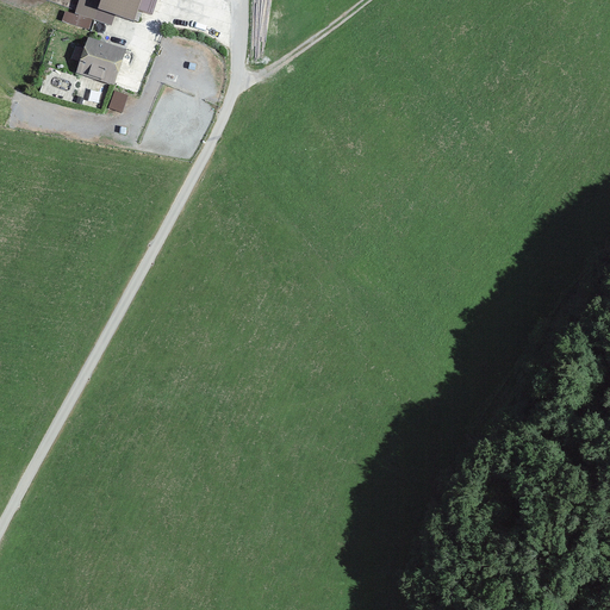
[(101,5),(87,0),(80,0),(75,14),(112,26),(116,16),(99,11),(101,5)]
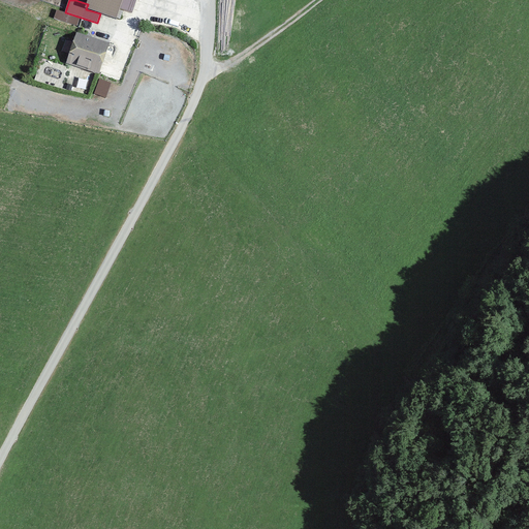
[(122,0),(75,0),(88,4),(86,9),(100,13),(116,20),(120,8),(122,0)]
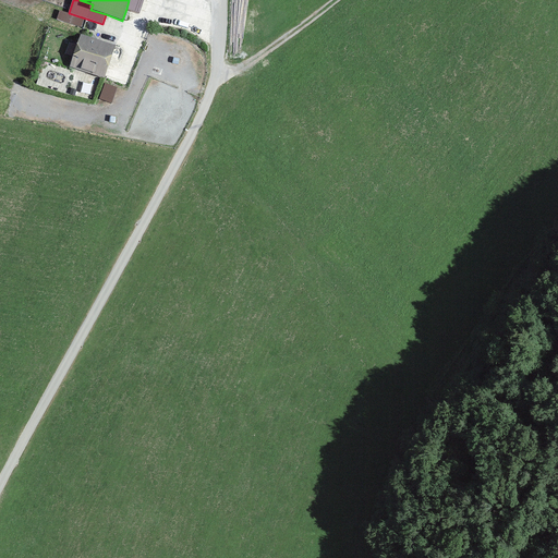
[(144,0),(129,0),(126,9),(140,14),(144,0)]
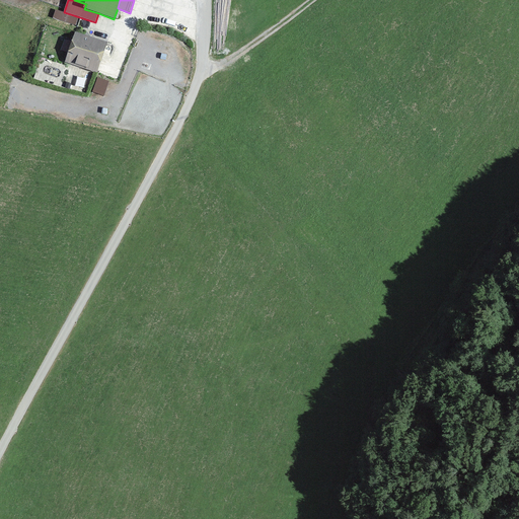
[(105,46),(76,35),(68,61),(96,71),(105,46)]
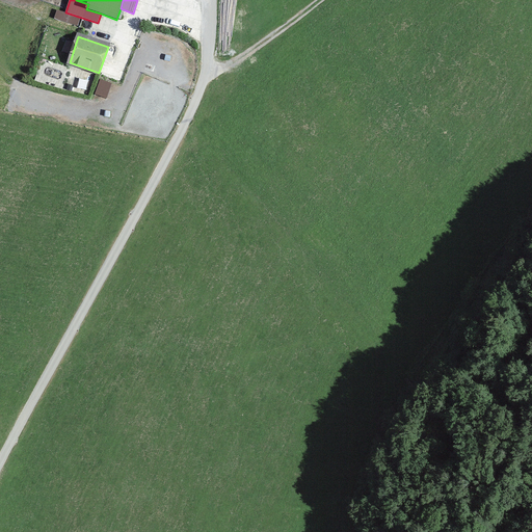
[(101,78),(95,94),(106,98),(112,82),(101,78)]
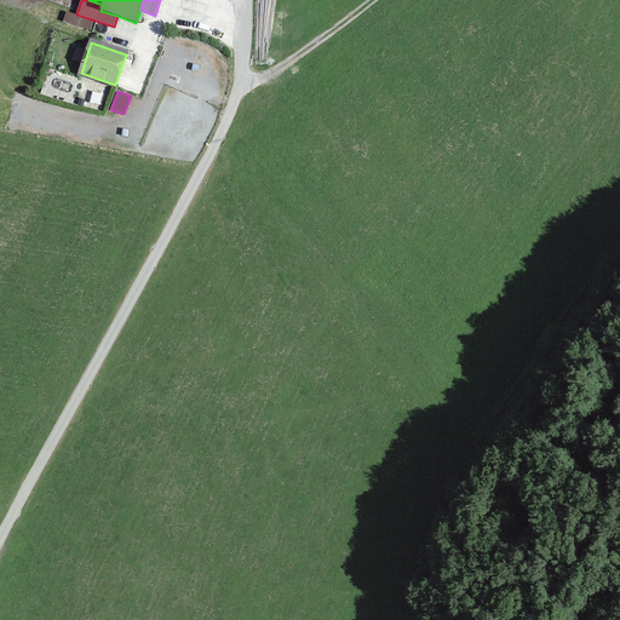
All buildings are outlined.
